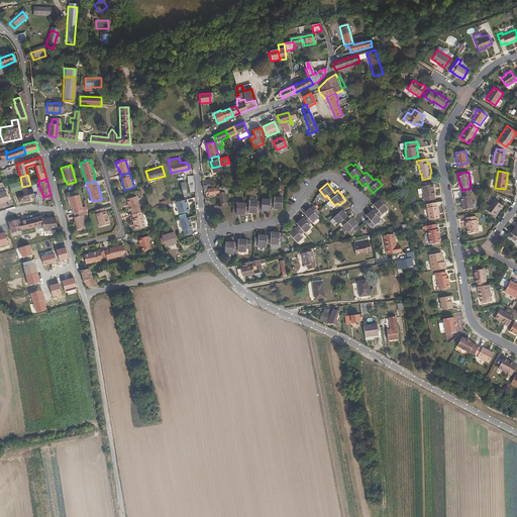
[(433,184),(422,186),(424,201),(434,199),(434,196),(435,195),(433,184)]
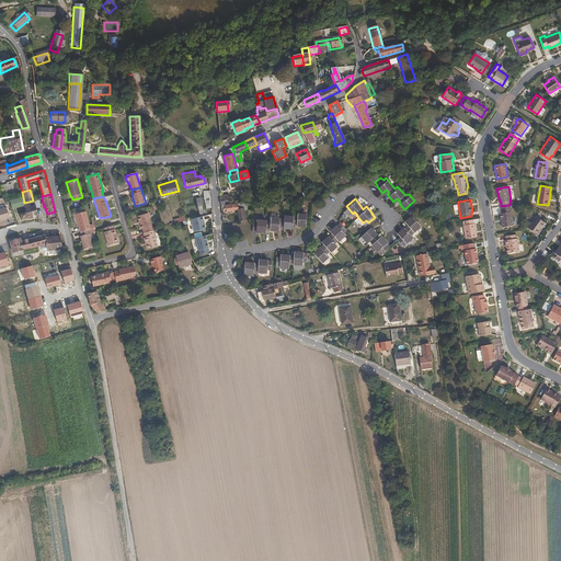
[(243,208),(242,202),(227,205),(227,210),(233,209),(233,208),(238,208),(239,221),(249,219),(249,216),(244,217),(243,208)]
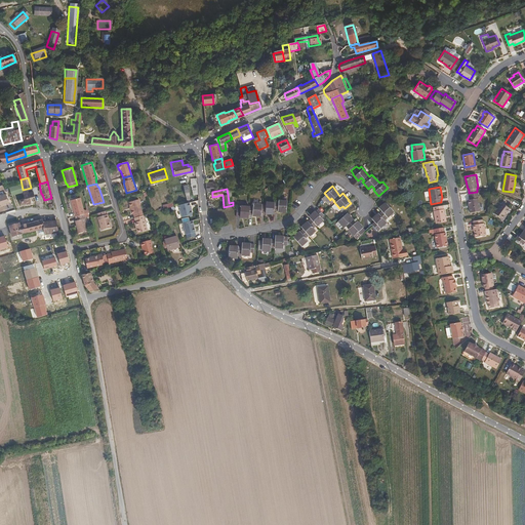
[(27,191),(23,191),(24,195),(22,195),(22,198),(18,198),(19,204),(29,202),(29,197),(33,196),(32,191),(27,192),(27,191)]
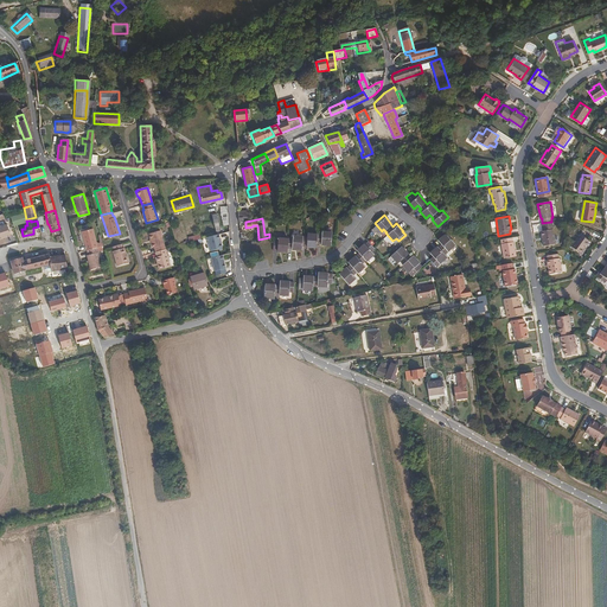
[(555,244),(553,229),(554,229),(553,222),(551,222),(542,223),(543,230),(541,231),(543,246),(555,244)]
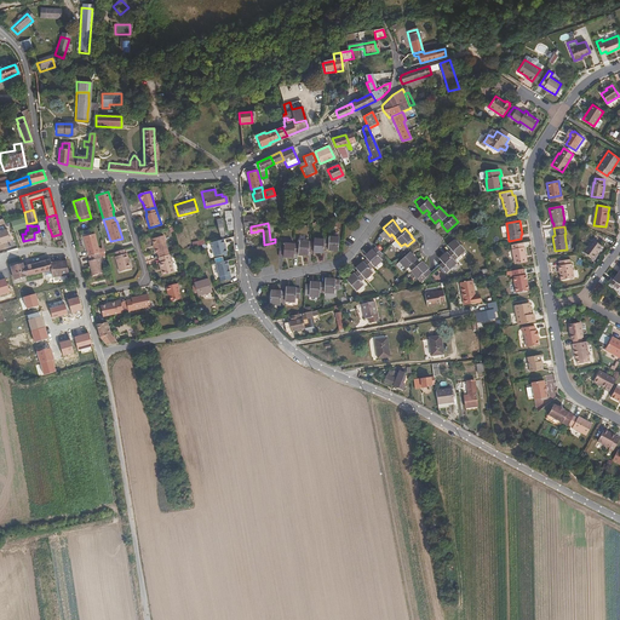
[(7,229),(0,230),(0,245),(12,241),(7,229)]
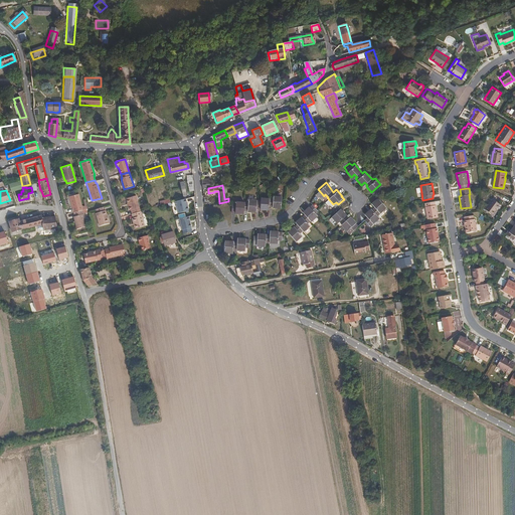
[(82,208),(77,193),(68,195),(73,211),(82,208)]
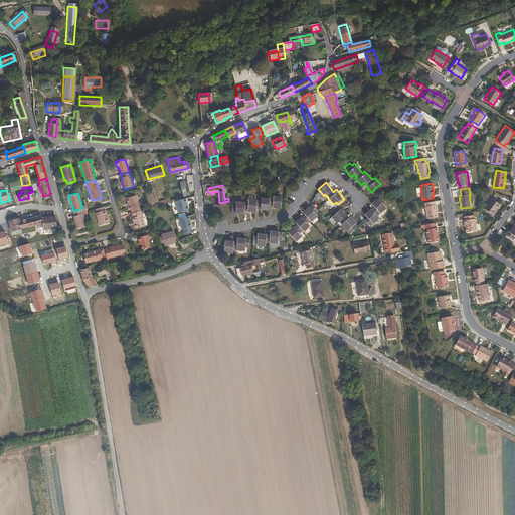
[(141,210),(136,194),(126,198),(130,209),(131,209),(133,213),(141,210)]
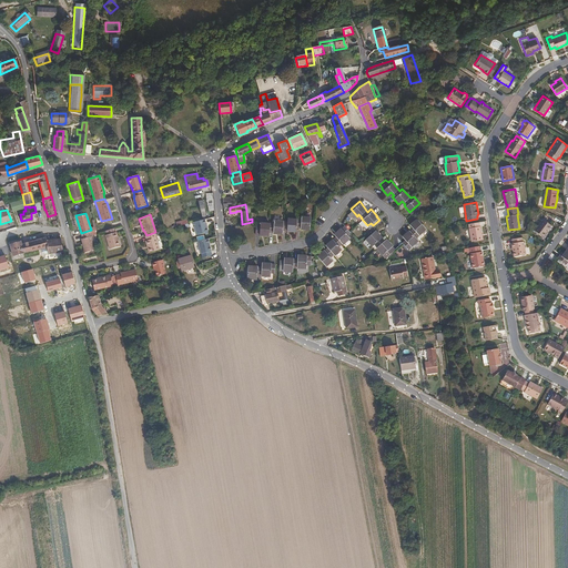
[(260,225),(255,225),(255,234),(260,234),(260,235),(269,235),(269,232),(273,232),(273,233),(283,233),(283,229),(286,229),(286,230),(296,231),(296,226),(300,226),(300,227),(310,229),(310,215),(301,214),(300,219),(296,219),(296,217),(287,216),(286,221),(283,221),(283,220),(274,220),(274,224),(270,223),(270,222),(261,222),(260,225)]
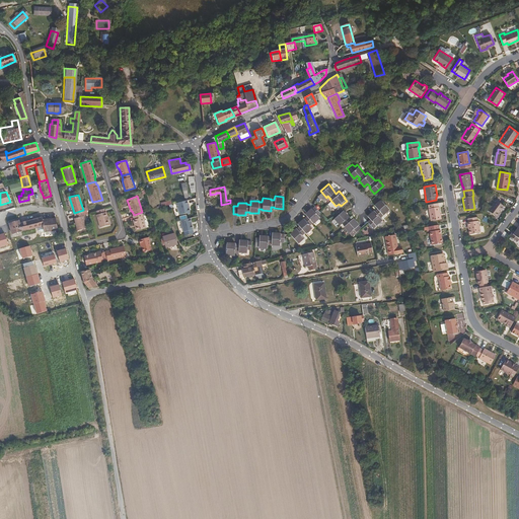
[(373,209),(366,214),(369,218),(366,220),(371,226),(381,218),(379,215),(388,207),(380,198),(373,204),(376,207),(373,209)]
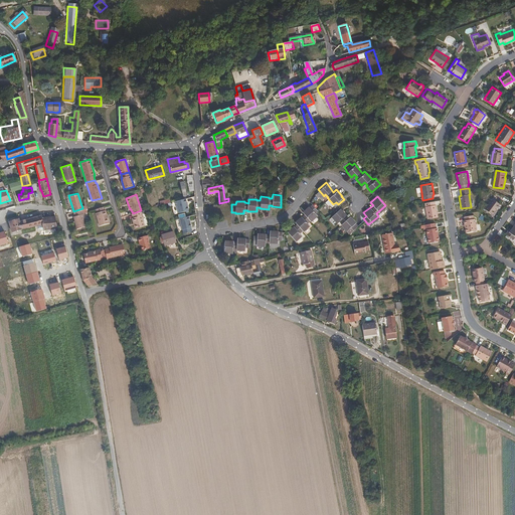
[(333,204),(327,197),(323,201),(327,205),(328,205),(330,207),(333,204)]
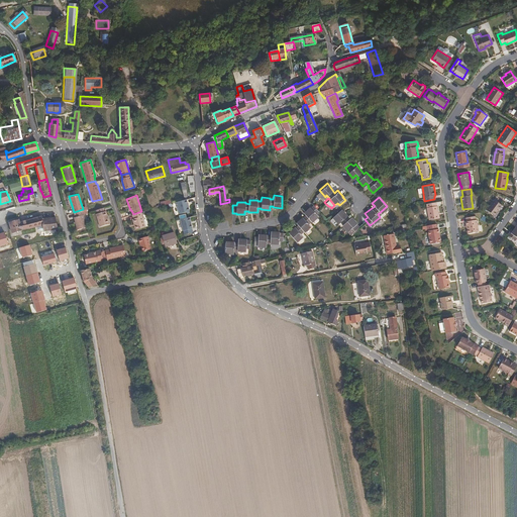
[(494,199),(487,210),(494,216),(502,205),(494,199)]
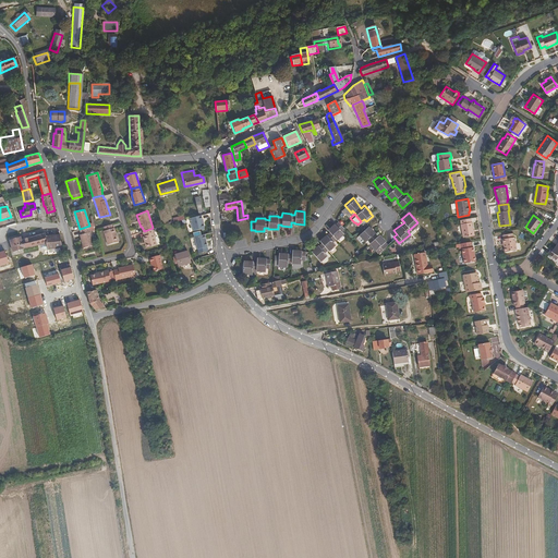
[(202,216),(190,218),(193,232),(205,229),(202,216)]
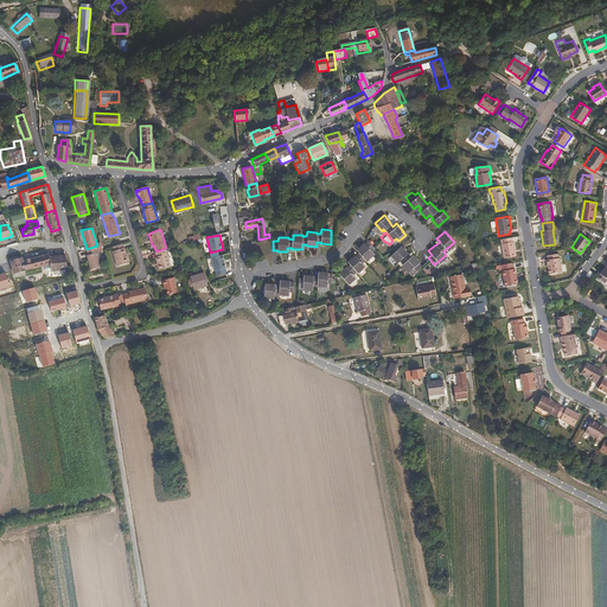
[(516,256),(512,237),(500,240),(504,259),(516,256)]
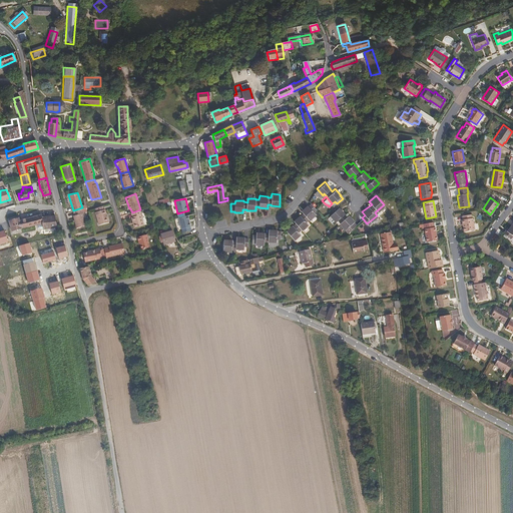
[(293,224),(287,229),(295,238),(301,233),(299,230),(302,228),(308,223),(306,220),(309,218),(310,219),(316,213),(313,210),(316,207),(311,202),(308,204),(301,210),(303,212),(301,214),(300,214),(294,219),(296,222),(294,224),(293,224)]
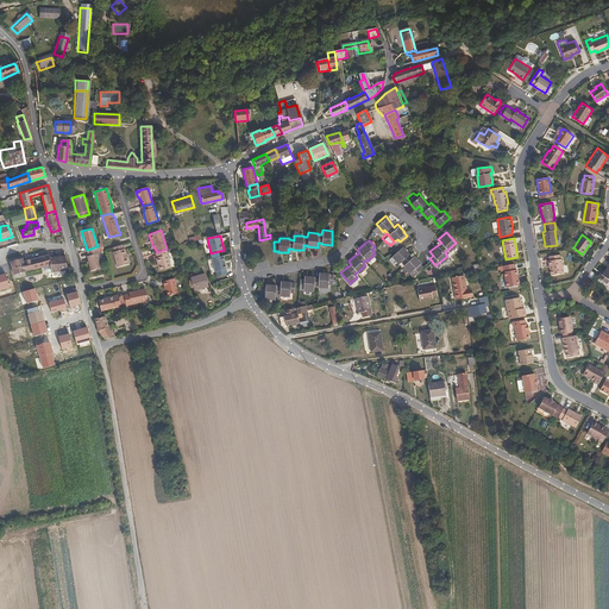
[(129,263),(125,248),(123,249),(121,244),(113,246),(114,251),(112,251),(117,267),(129,263)]
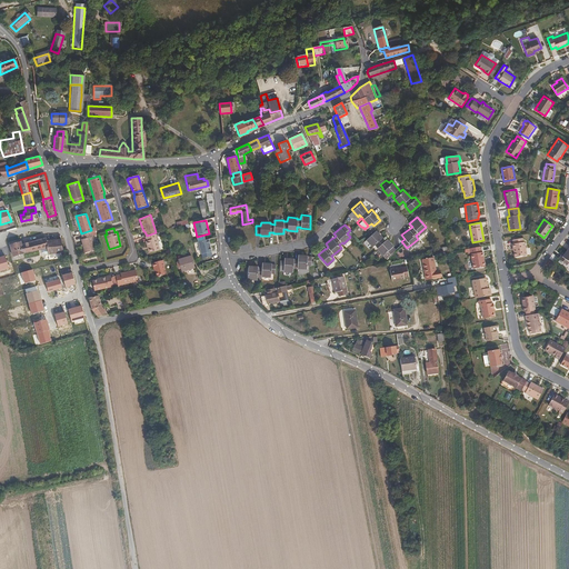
[(375,229),(365,238),(371,245),(375,242),(377,245),(376,246),(385,256),(393,248),(391,245),(392,243),(386,237),(383,239),(380,237),(381,236),(375,229)]
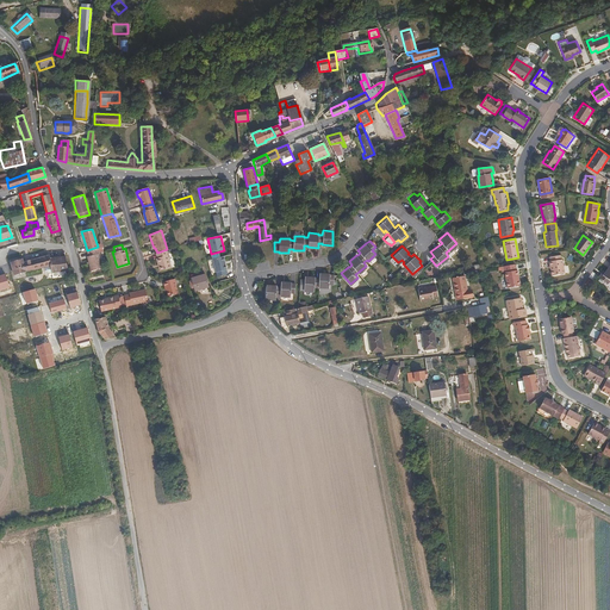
[(101,266),(98,253),(99,251),(98,247),(87,250),(88,255),(86,255),(91,269),(101,266)]
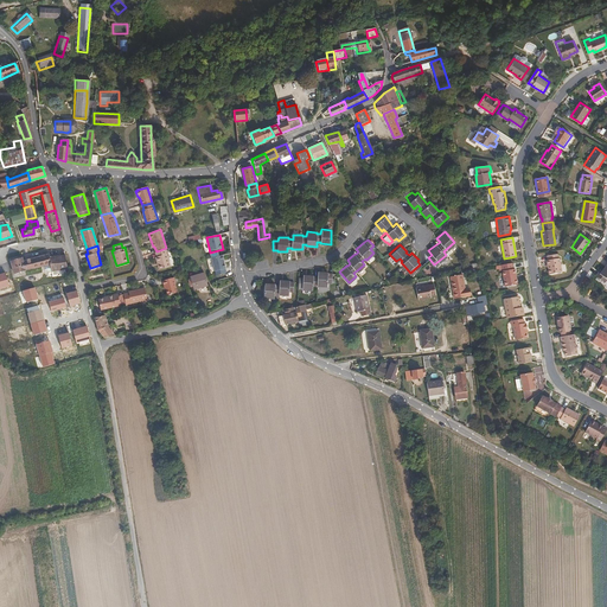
[(172,266),(166,248),(157,251),(158,255),(157,256),(160,269),(172,266)]
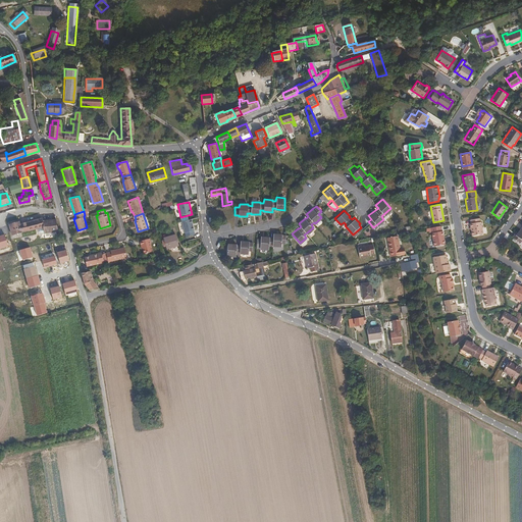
[(18,217),(8,221),(13,235),(29,230),(43,227),(44,232),(59,230),(56,219),(43,219),(43,216),(19,223),(18,217)]
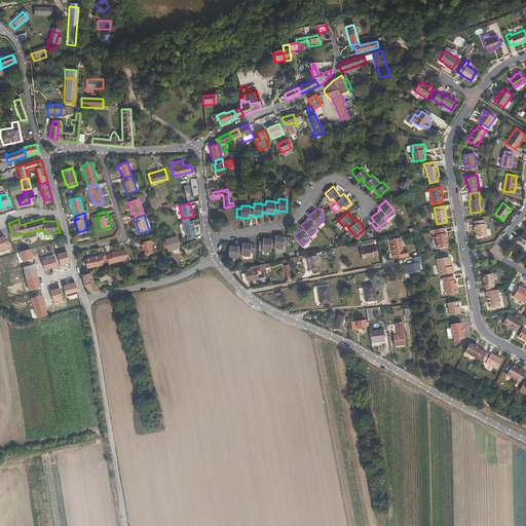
[(483,220),(475,221),(475,225),(474,225),(477,237),(487,235),(485,223),(484,223),(483,220)]
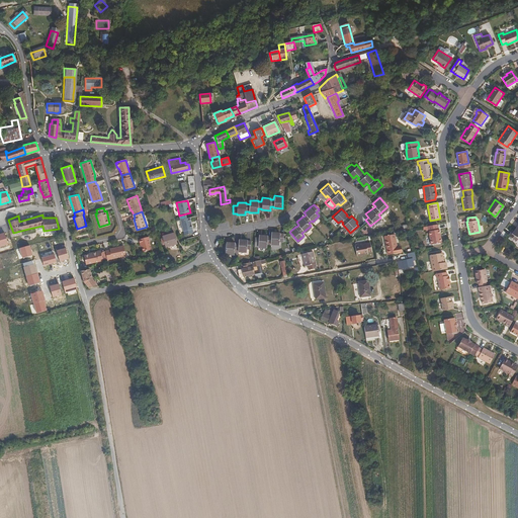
[(190,218),(180,221),(184,236),(194,234),(190,218)]
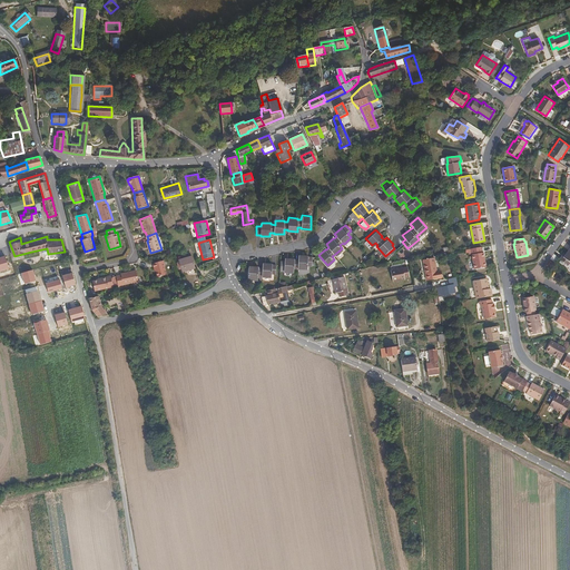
[(484,262),(484,258),(484,257),(483,252),(482,253),(481,247),(471,248),(472,255),(474,269),(487,267),(485,262),(484,262)]
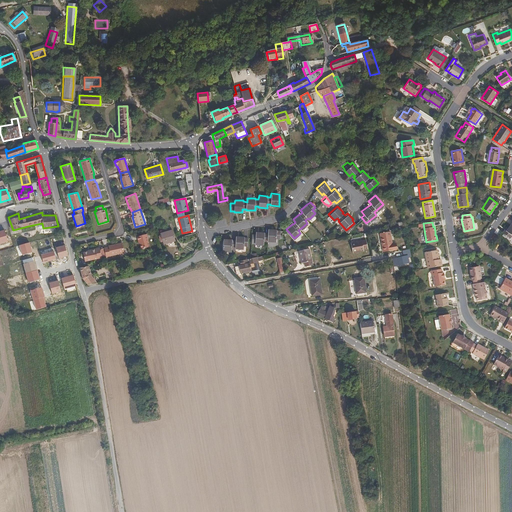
[(511,223),(508,228),(506,231),(505,229),(503,232),(510,238),(511,236),(511,223)]
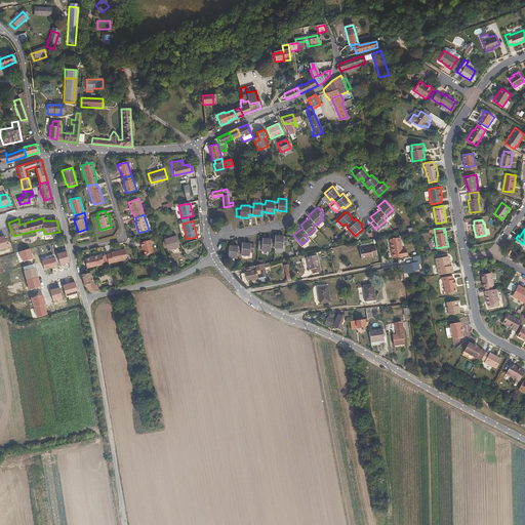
[(272,238),(263,237),(261,249),(271,250),(271,246),(283,247),(284,244),(287,244),(288,236),(284,236),(284,235),(275,234),(275,239),(272,239),(272,238)]
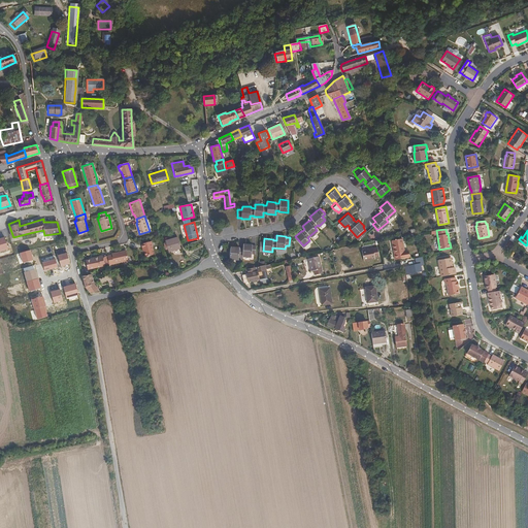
[(178,236),(166,239),(168,251),(180,248),(178,236)]
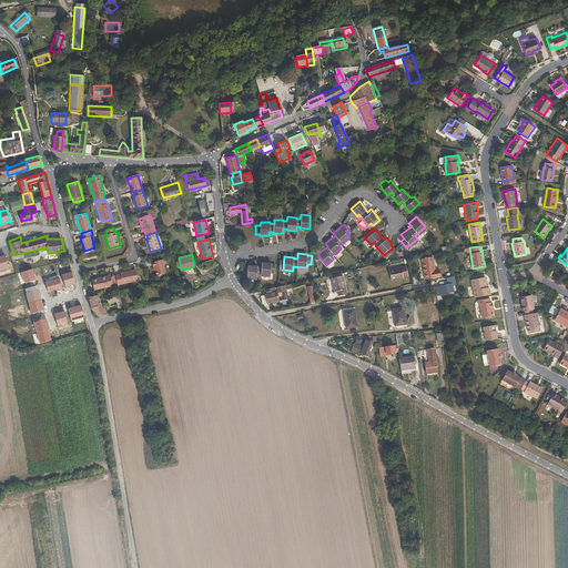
[(437,276),(436,270),(433,256),(422,259),(426,279),(437,276)]
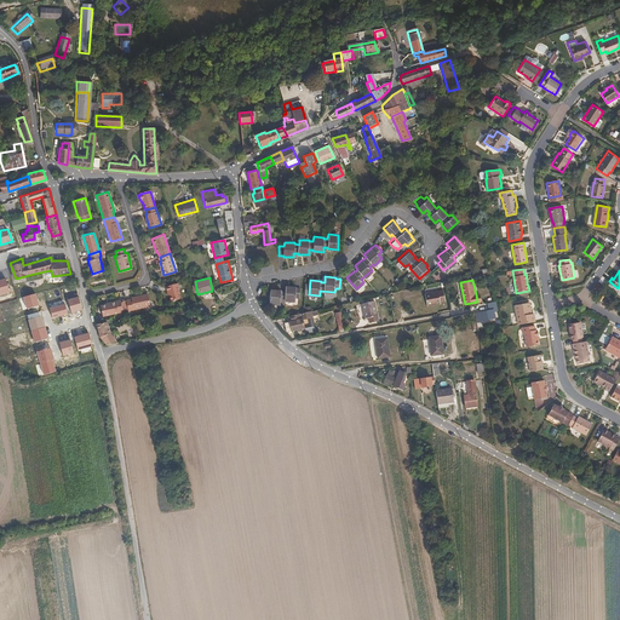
[(178,282),(167,285),(168,291),(172,300),(183,297),(179,288),(181,288),(178,282)]
